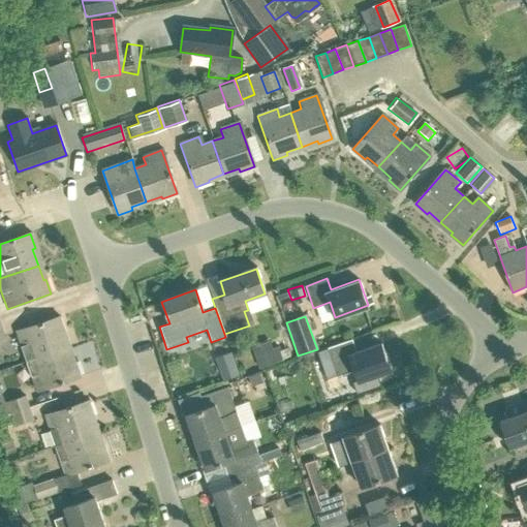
[(16,333),(26,362),(67,348),(62,333),(64,332),(59,317),(16,333)]
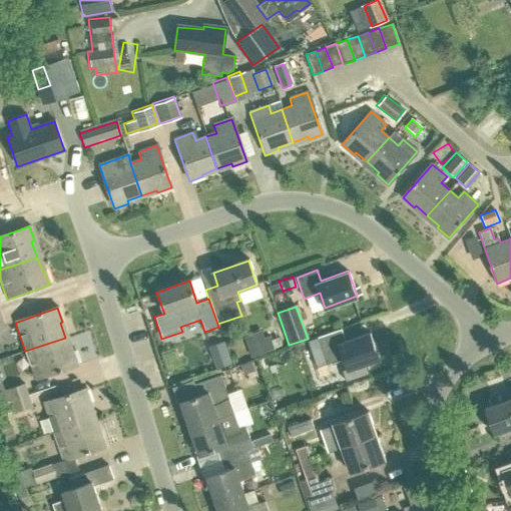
[(316,338),(307,342),(316,369),(343,359),(346,369),(341,371),(345,383),(368,375),(365,364),(378,360),(369,334),(343,343),(339,331),(341,331),(341,330),(316,338)]
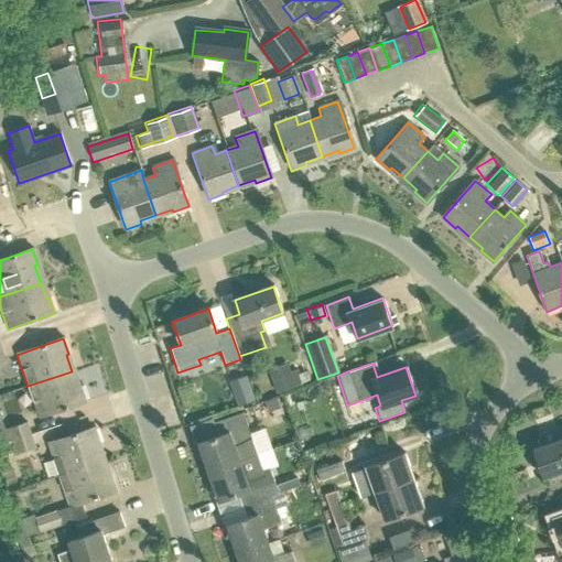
[(28,386),(39,418),(85,402),(79,387),(77,388),(72,371),(28,386)]
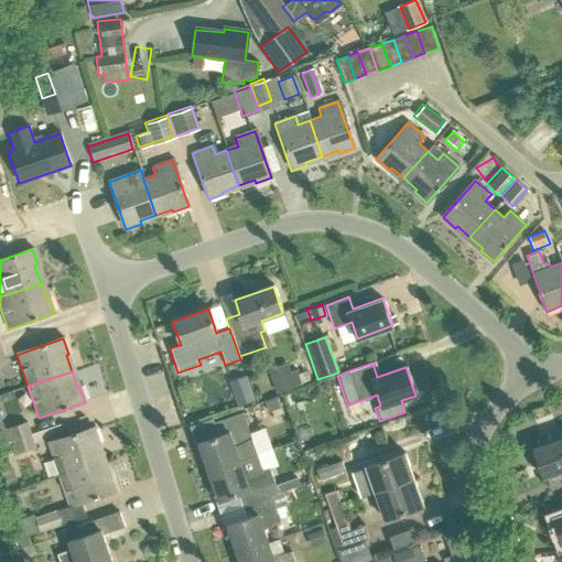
[(299,385),(294,371),(272,379),(277,392),(299,385)]
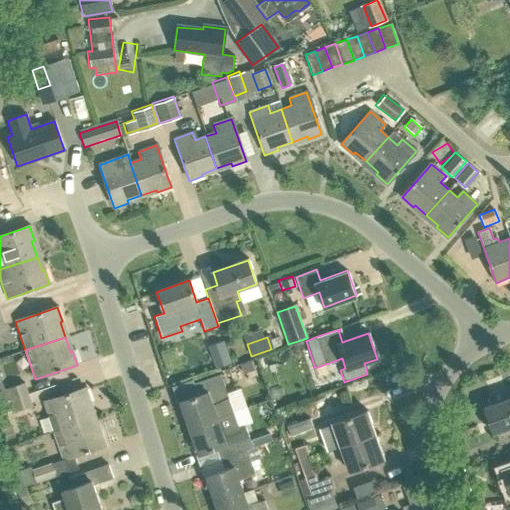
[(226,355),(217,358),(220,367),(229,364),(226,355)]
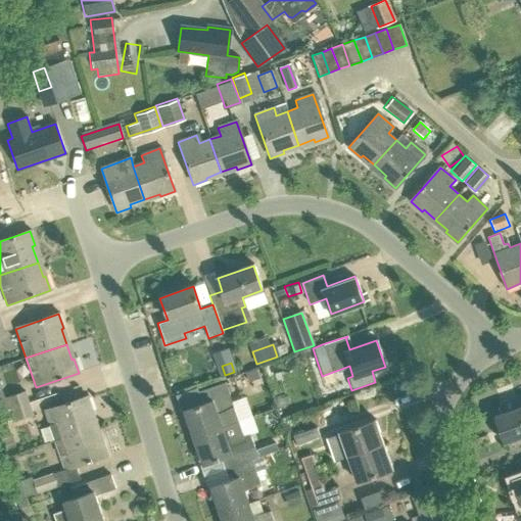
[(185,411),(194,438),(222,428),(218,416),(234,408),(225,383),(204,390),(208,403),(185,411)]
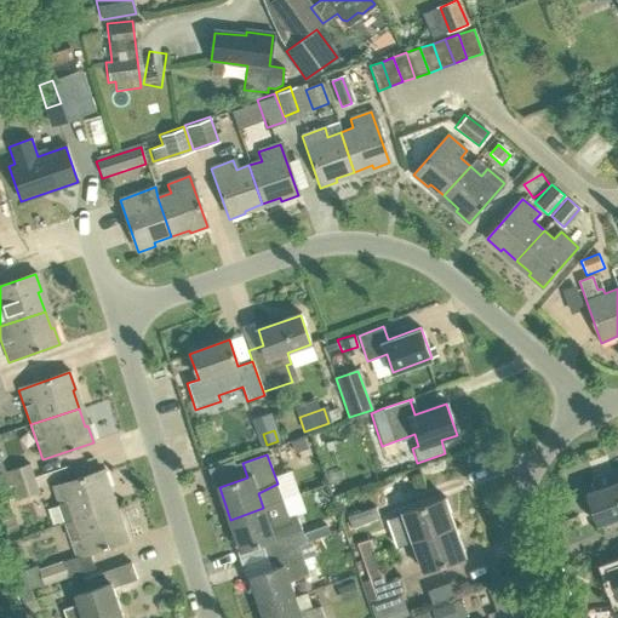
[(6,474),(11,486),(16,502),(39,493),(29,467),(6,474)]
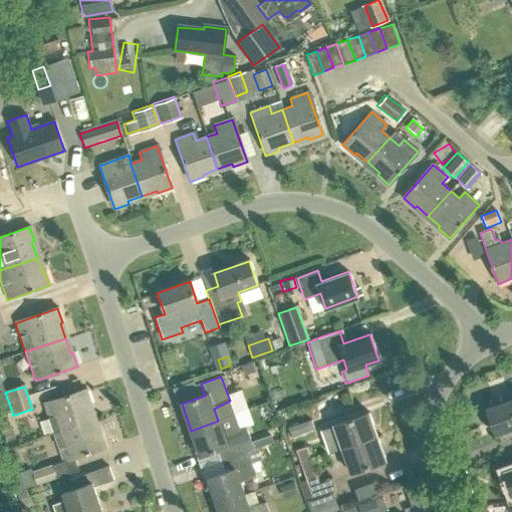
[(107,389),(93,393),(100,416),(114,412),(107,389)]
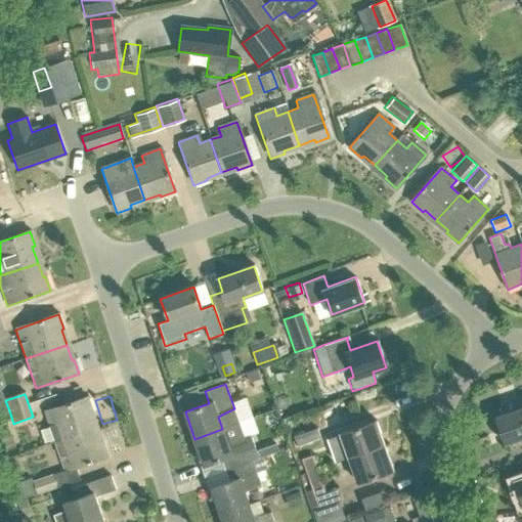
[(521,397),(516,400),(519,408),(495,417),(505,444),(521,437),(521,397)]
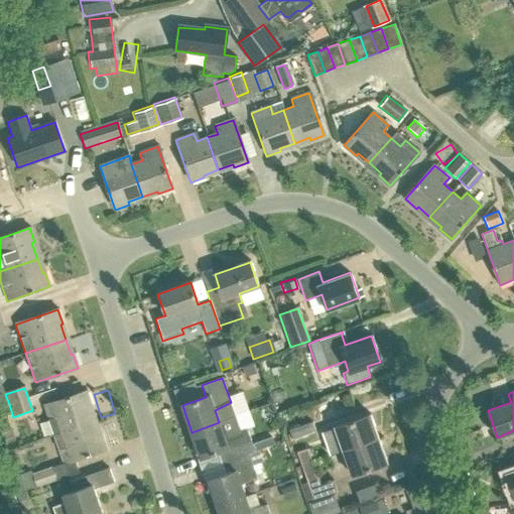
[(54,436),(94,422),(89,407),(91,406),(86,392),(44,407),(54,436)]
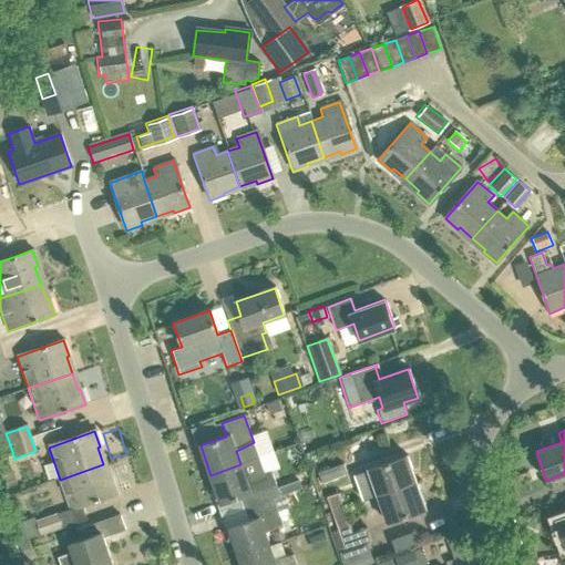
[(320,471),(341,463),(335,445),(306,456),(317,491),(326,488),(320,471)]
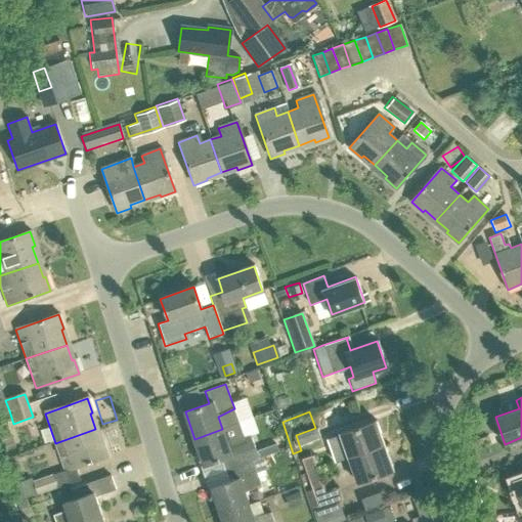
[(339,433),(348,459),(384,445),(376,421),(339,433)]
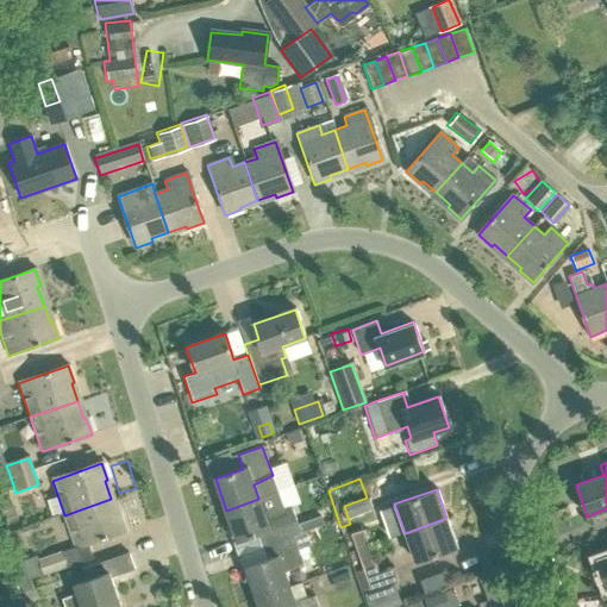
[(64,515),(76,549),(125,531),(119,515),(117,515),(111,499),(64,515)]
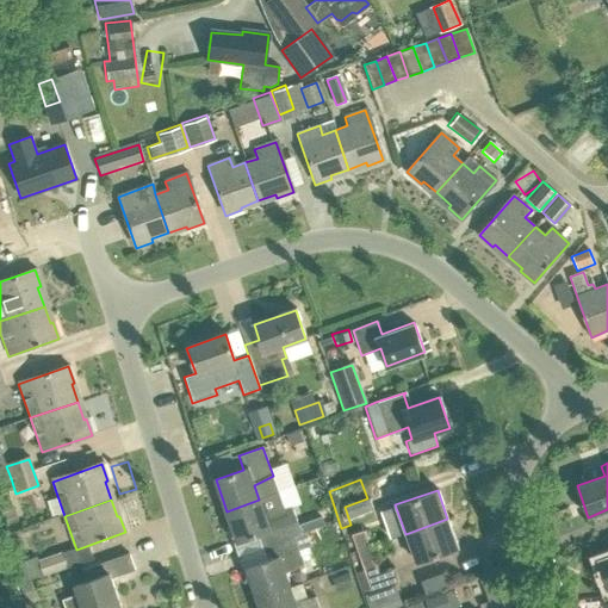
[(265,533),(270,546),(293,538),(284,508),(265,513),(259,500),(227,512),(237,543),(265,533)]
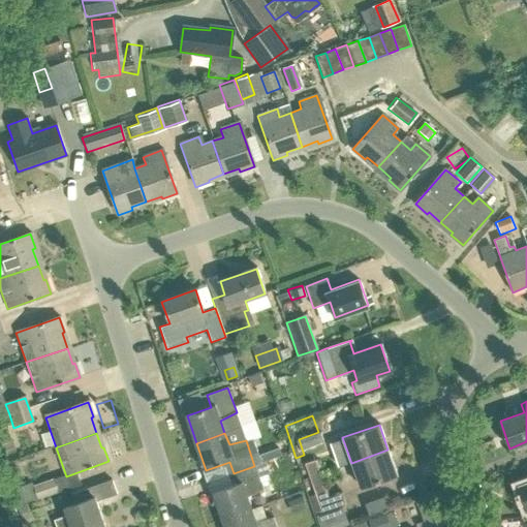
[(351,463),(360,488),(396,475),(388,450),(351,463)]
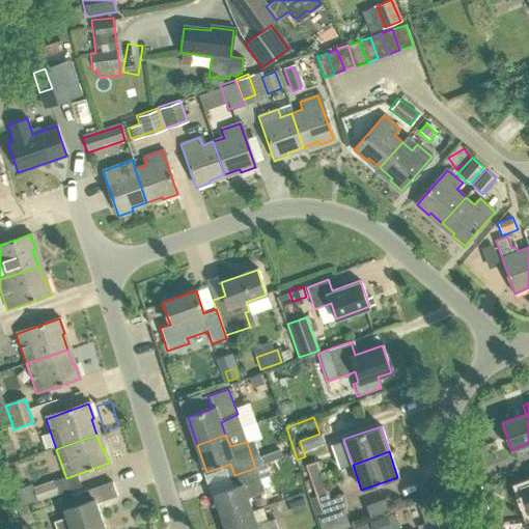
[(305,466),(322,516),(345,507),(341,496),(328,500),(315,462),(305,466)]
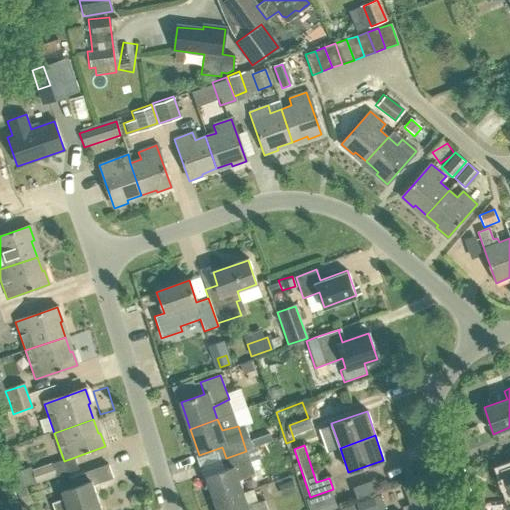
[(206,477),(215,503),(243,493),(239,481),(254,474),(246,451),(226,458),(229,469),(206,477)]
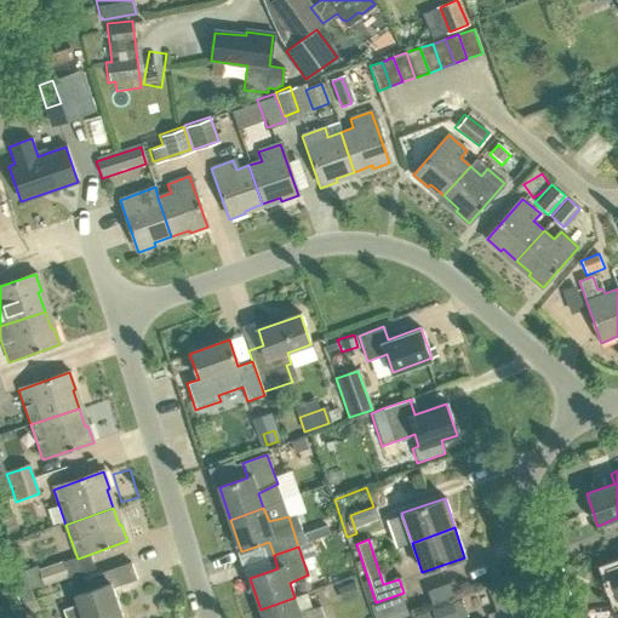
[(617,600),(617,549),(611,553),(614,566),(606,568),(617,600)]
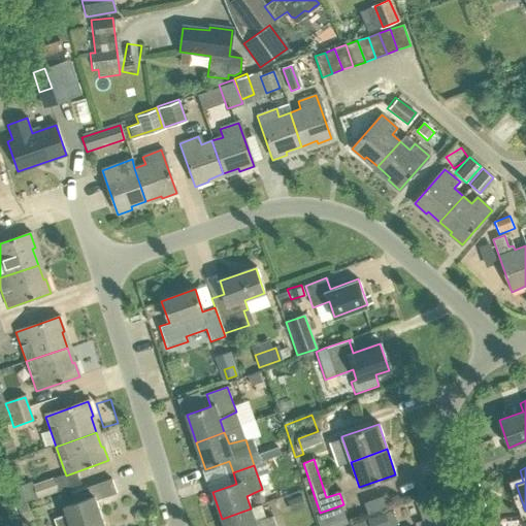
[(65,474),(32,486),(37,499),(69,488),(65,474)]
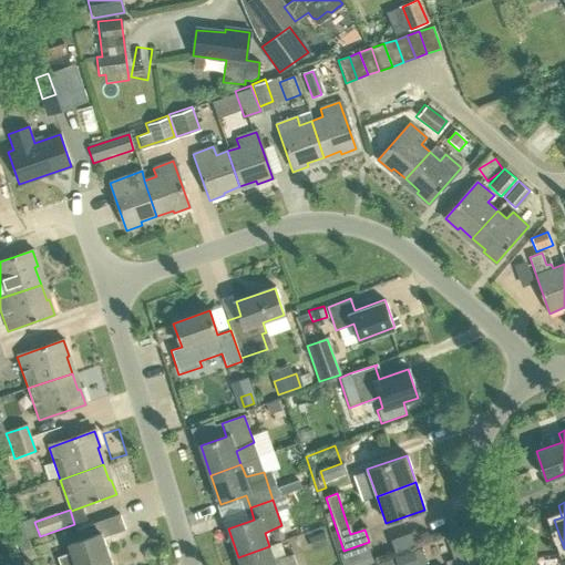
[(70,545),(75,564),(112,564),(103,538),(124,531),(119,515),(75,531),(79,542),(70,545)]
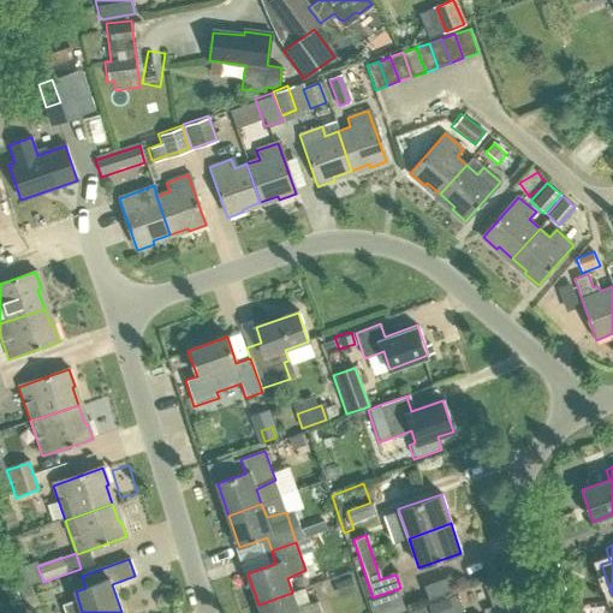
[(378,597),(384,612),(387,612),(408,606),(403,589),(378,597)]
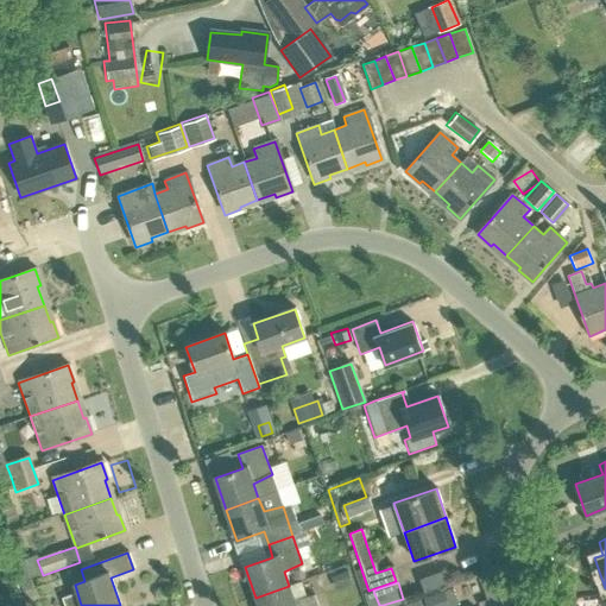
[(316,605),(313,595),(294,600),(289,586),(256,598),(258,605),(316,605)]
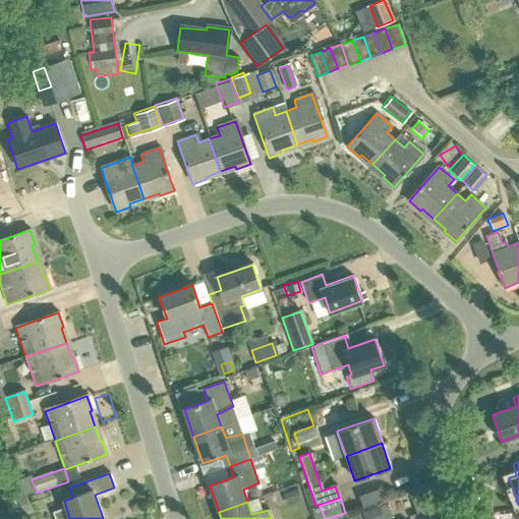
[(363,514),(364,518),(378,518),(375,509),(363,514)]
